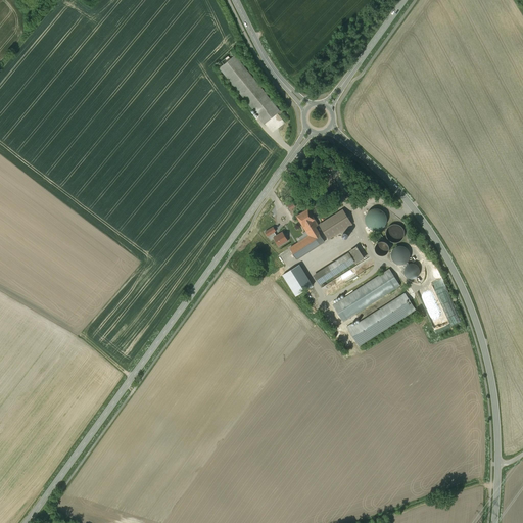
[(265,124),(280,111),(235,56),(230,59),(228,56),(221,61),(224,64),(220,68),(265,124)]
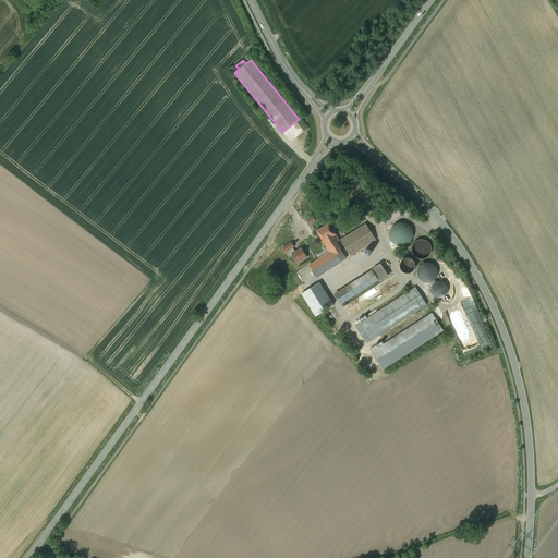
[(398,221),(392,239),(410,244),(415,227),(398,221)]
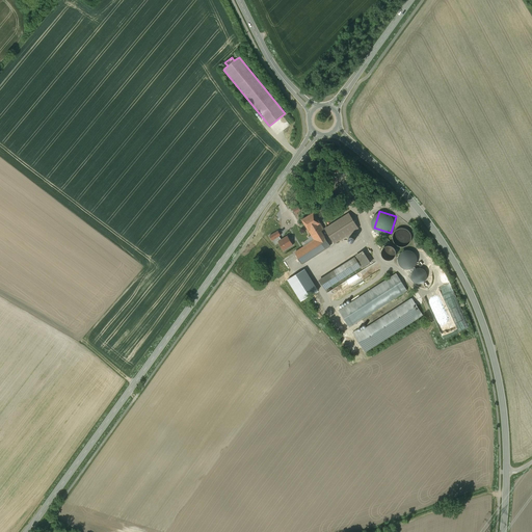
[(295,253),(302,264),(330,246),(321,231),(324,229),(314,212),(302,219),(315,240),(295,253)]
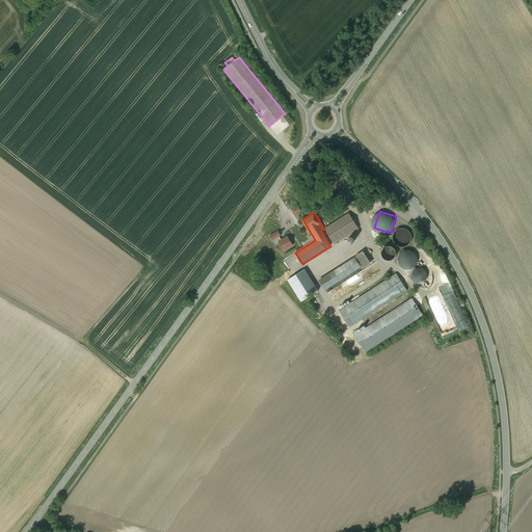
[(349,213),(325,229),(335,243),(358,229),(349,213)]
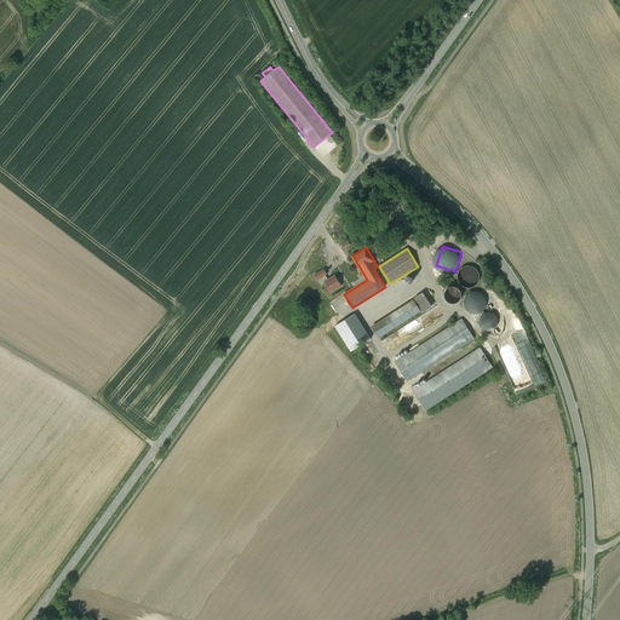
[(477,285),(480,281),(480,277),(480,275),(478,271),(476,269),(474,267),(470,265),(468,265),(464,267),(461,268),(460,270),(458,273),(458,276),(458,280),(460,283),(463,286),(466,288),(470,288),(474,287),(477,285)]
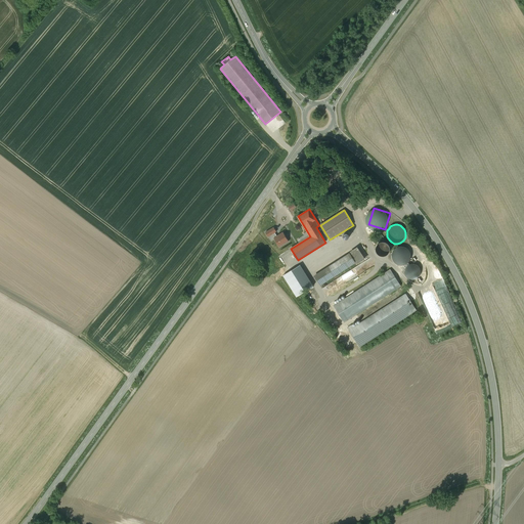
[(279,248),(293,241),(288,231),(279,235),(277,231),(279,230),(276,225),(266,231),(269,237),(272,235),(279,248)]
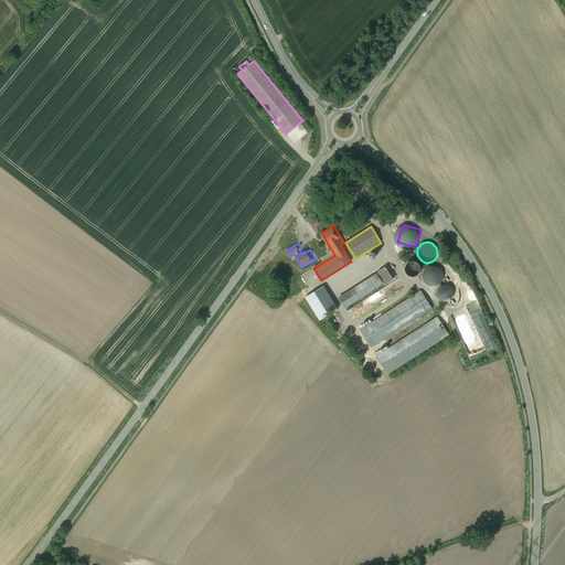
[(407,274),(409,275),(412,276),(415,276),(417,275),(419,273),(420,270),(420,267),(419,264),(417,263),(414,260),(412,262),(408,263),(406,265),(405,267),(405,270),(407,274)]
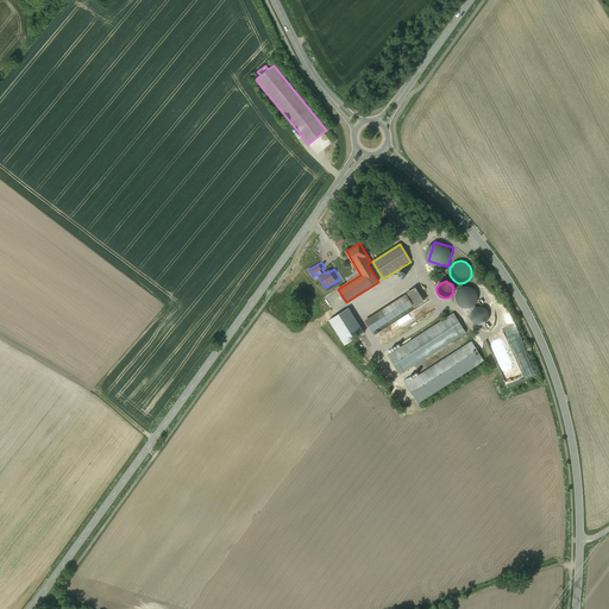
[(469,308),(472,307),(475,305),(477,302),(477,299),(477,296),(476,293),(475,290),(472,288),(470,287),(466,287),(464,287),(462,288),(458,290),(456,294),(456,297),(457,301),(458,305),(462,307),(465,308),(469,308)]
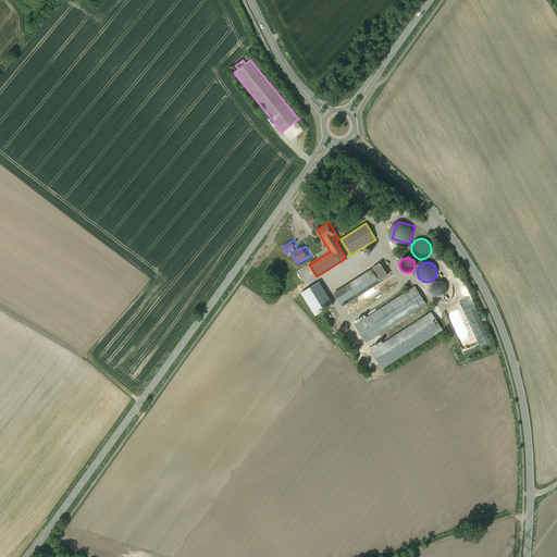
[(380,263),(373,268),(381,280),(387,275),(380,263)]
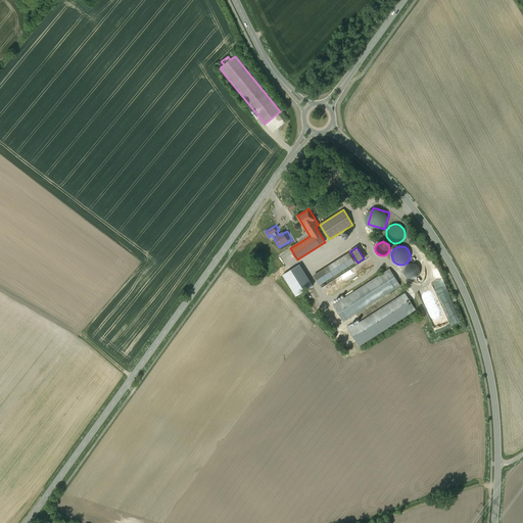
[(313,273),(315,276),(348,253),(347,251),(313,273)]
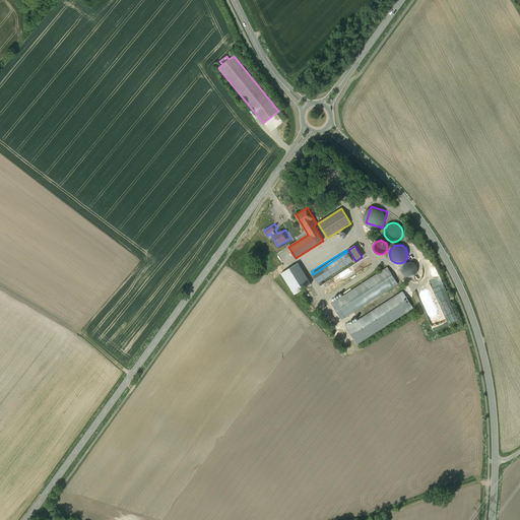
[(346,252),(313,274),(318,282),(352,260),(346,252)]
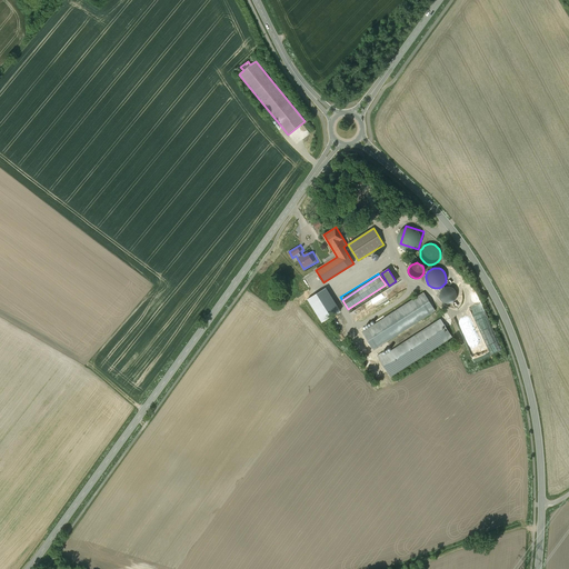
[(327,287),(315,295),(328,316),(340,308),(327,287)]
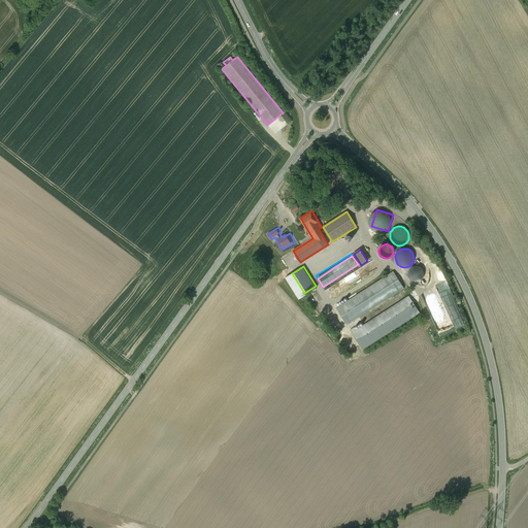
[(421,281),(423,277),(424,275),(424,273),(424,270),(422,268),(420,267),(418,266),(416,266),(413,266),(410,268),(408,270),(408,273),(408,276),(409,278),(413,281),(416,282),(419,282),(421,281)]
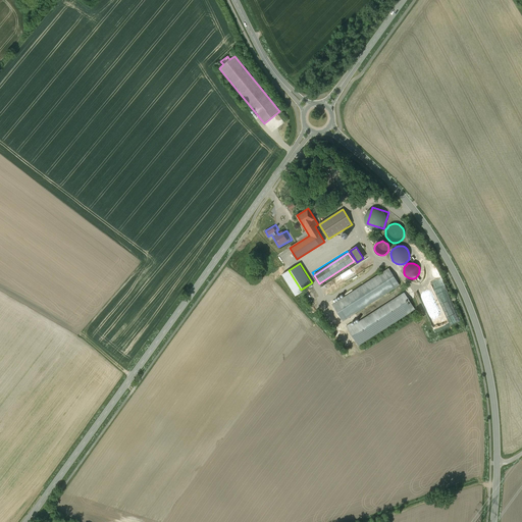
[(388,268),(332,305),(343,321),(399,285),(388,268)]
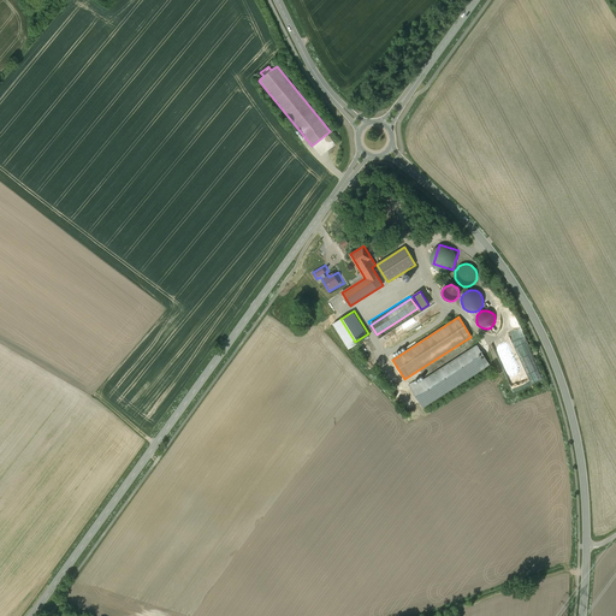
[(477,345),(410,388),(424,407),(490,365),(477,345)]
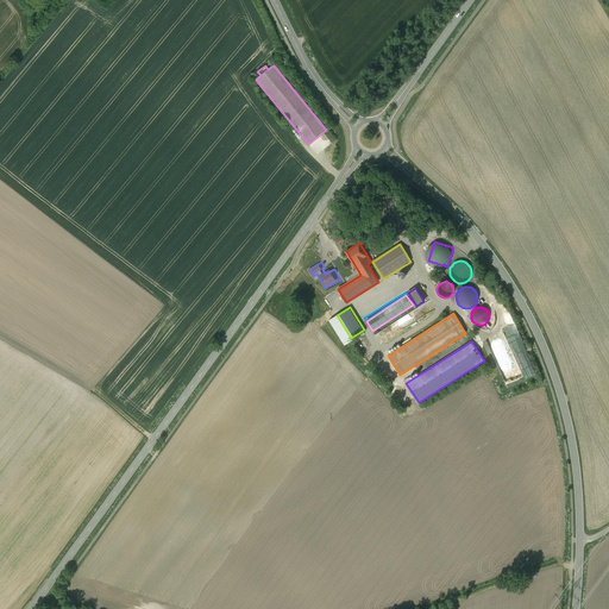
All buildings are outlined.
